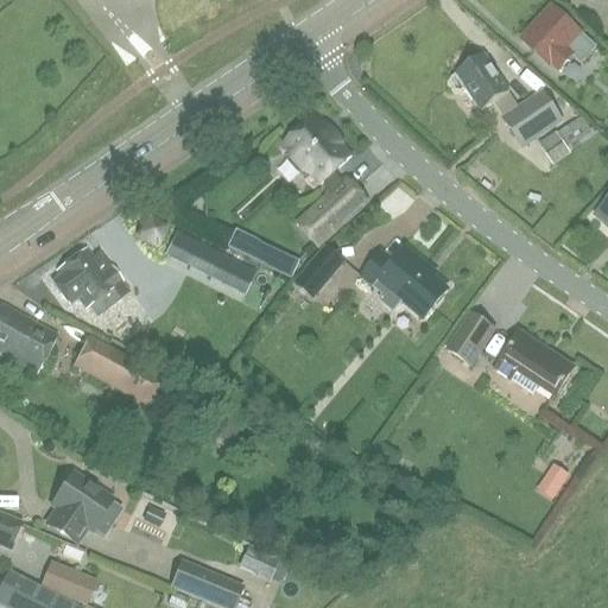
[(521,38),(520,39),(527,46),(543,61),(550,68),(551,65),(555,69),(557,71),(564,64),(571,57),(580,64),(588,56),(595,48),(581,35),(565,20),(551,6),(545,12),(540,18),(542,20),(533,30),(525,39),(521,38)]
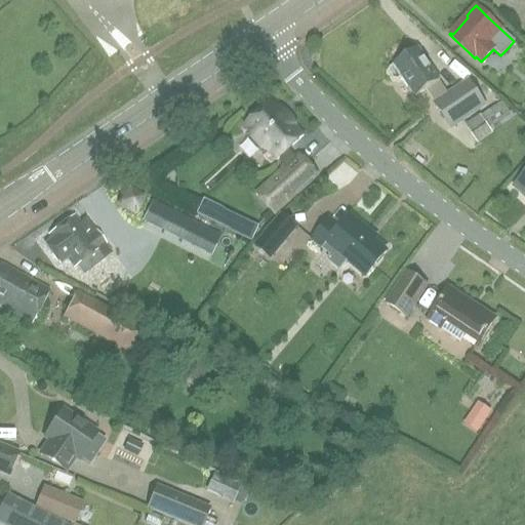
[(397,80),(402,76),(416,96),(440,81),(417,48),(394,64),(395,65),(390,69),(389,73),(393,79),(397,80)]
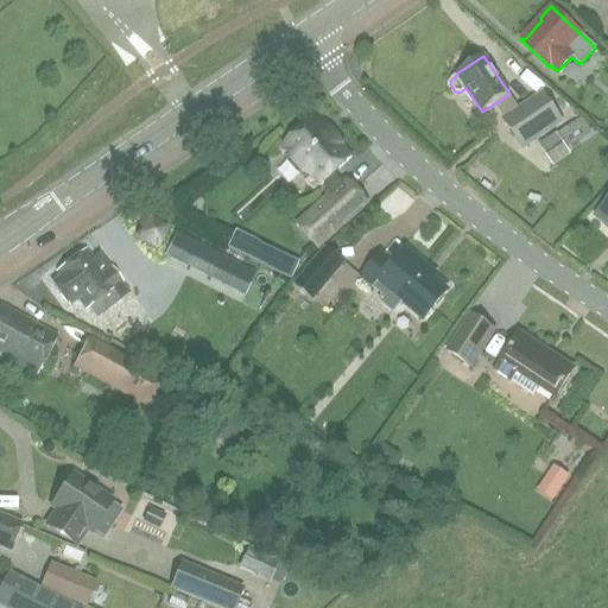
[(543,93),(504,120),(523,147),(562,121),(543,93)]
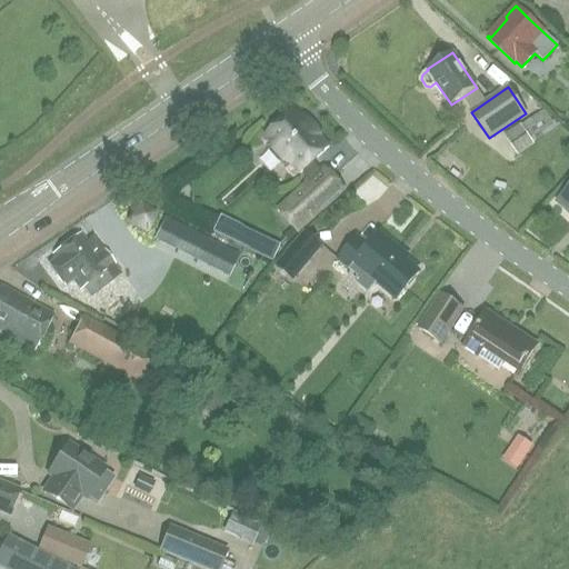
[(279,149),(308,123),(293,108),(266,135),(279,149)]
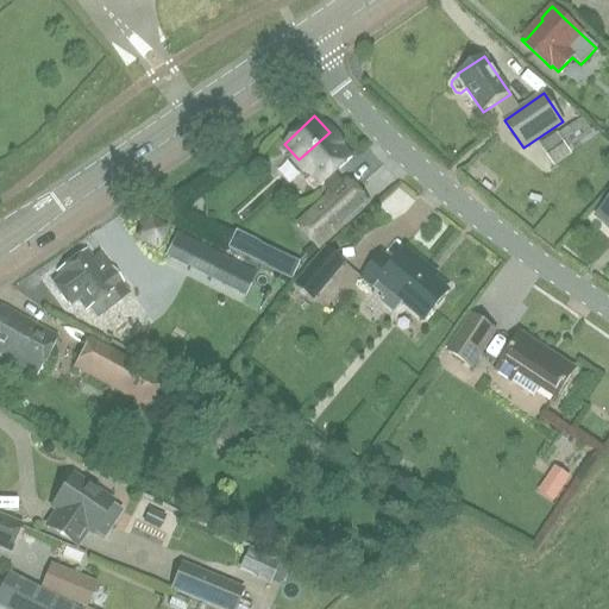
[(557,133),(539,145),(554,168),(572,156),(571,154),(596,137),(583,117),(558,135),(557,133)]
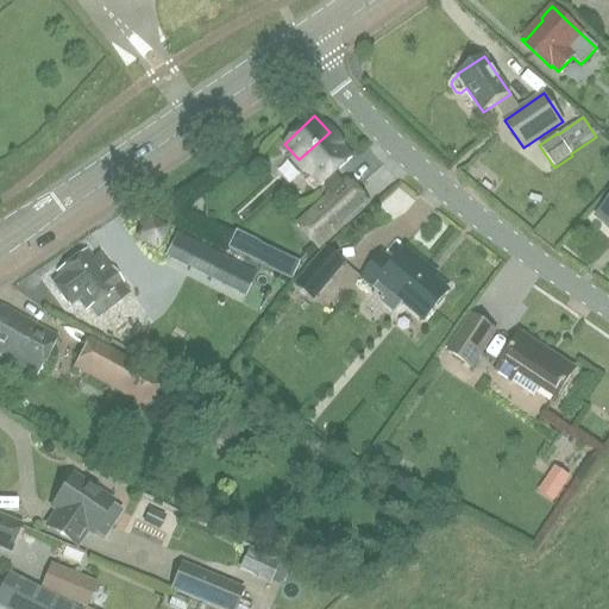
[(330,132),(299,159),(322,186),(325,184),(327,187),(327,194),(327,195),(295,224),(320,251),(371,206),(347,177),(343,182),(336,174),(346,164),(345,163),(352,156),(330,132)]
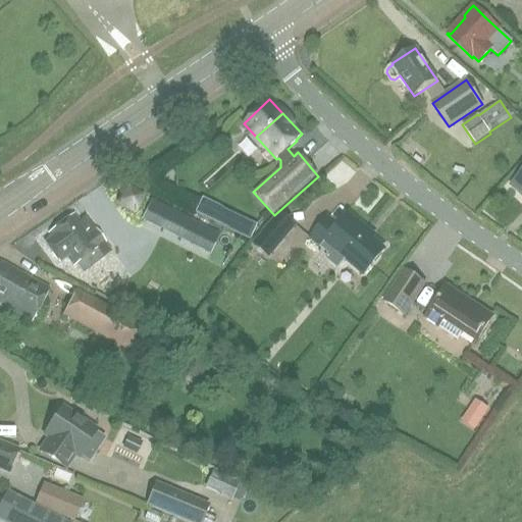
[(521,172),(511,186),(521,196),(521,172)]
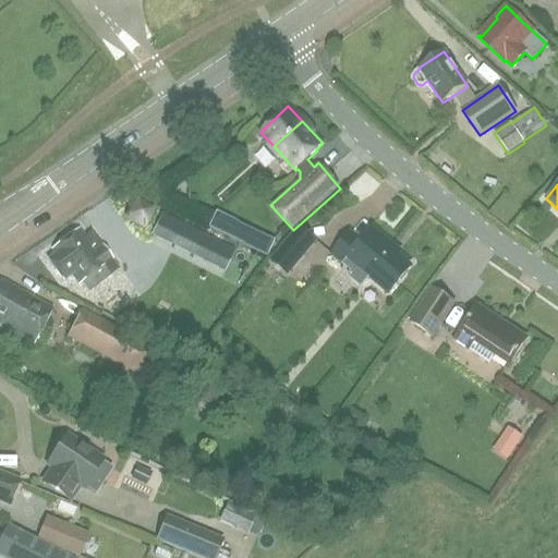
[(142,225),(153,206),(133,196),(123,215),(142,225)]
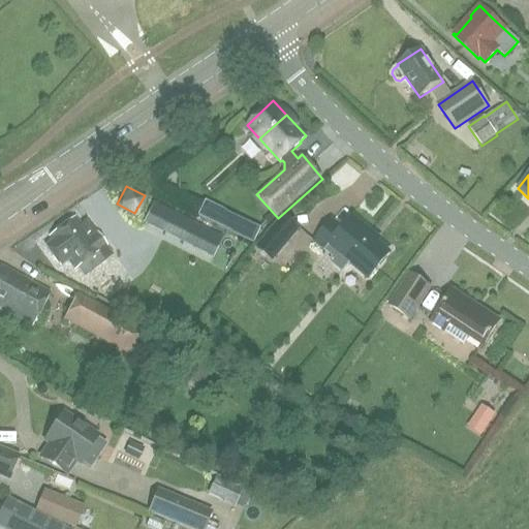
[(183,242),(192,222),(153,203),(144,222),(183,242)]
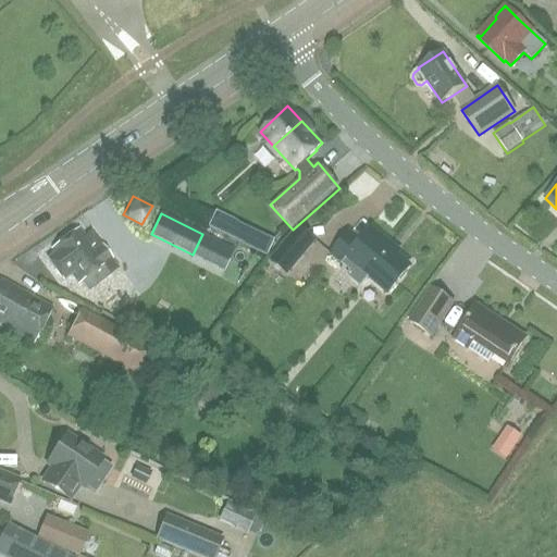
[(273,238),(244,224),(236,239),(267,254),(273,238)]
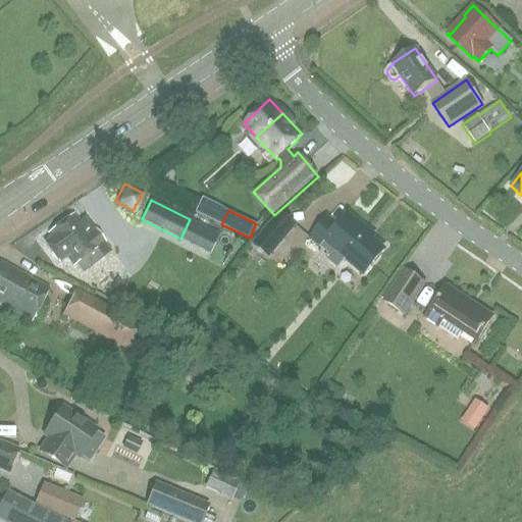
[(319,249),(324,242),(363,275),(384,250),(365,232),(368,229),(348,212),(336,225),(325,216),(308,240),(319,249)]
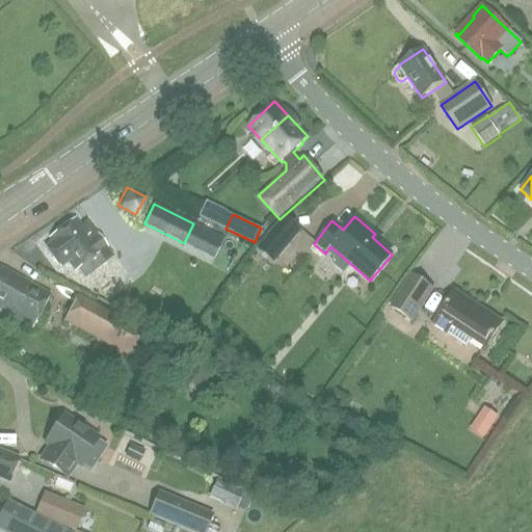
[(53,242),(45,248),(60,268),(69,262),(75,271),(78,269),(84,277),(104,262),(98,255),(107,247),(98,235),(97,235),(87,222),(81,227),(75,218),(50,238),(53,242)]
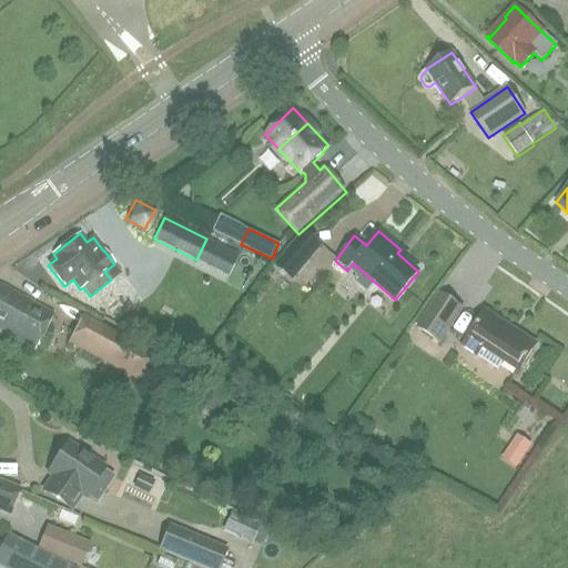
[(206,239),(196,260),(227,275),(239,254),(206,239)]
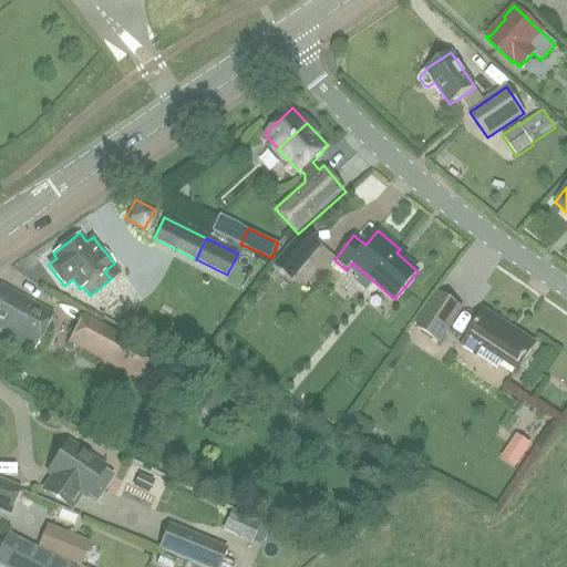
[(289,247),(274,265),(292,280),(307,263),(289,247)]
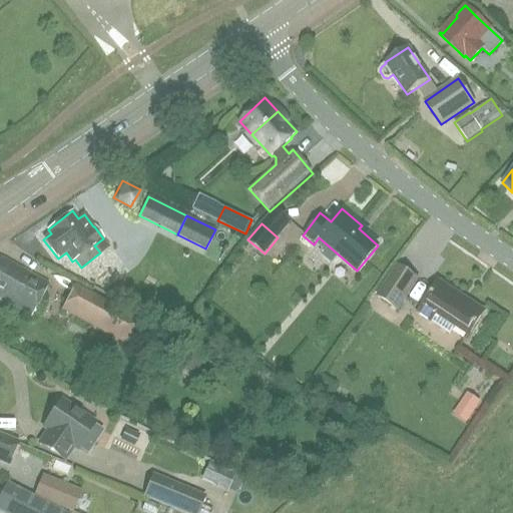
[(0,260),(0,300),(30,317),(48,284),(1,258),(0,260)]
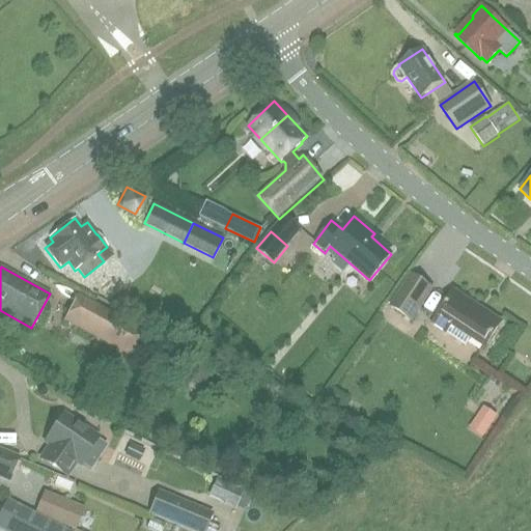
[(413,322),(435,288),(412,273),(389,306),(413,322)]
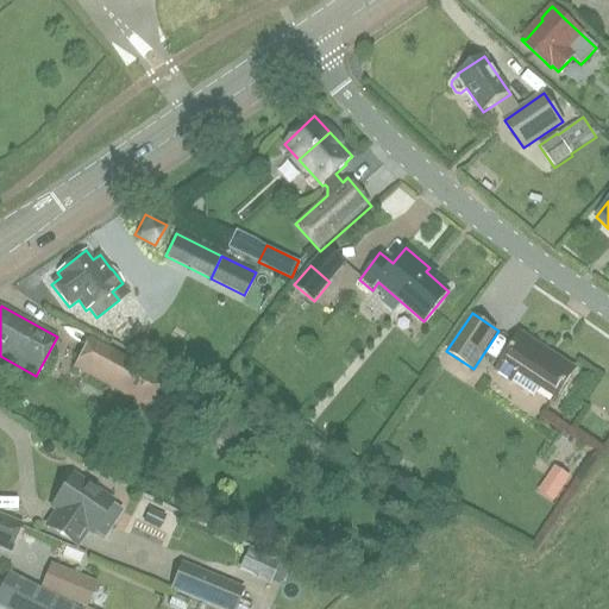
[(533,397),(540,387),(556,397),(575,369),(521,333),(495,371),(510,382),(533,397)]
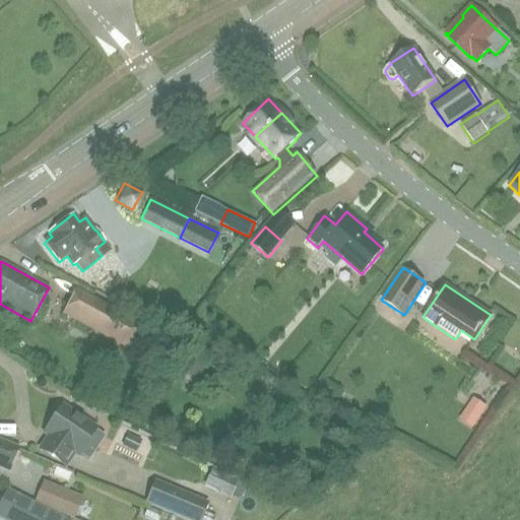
[(75,290),(63,314),(127,348),(139,326),(75,290)]
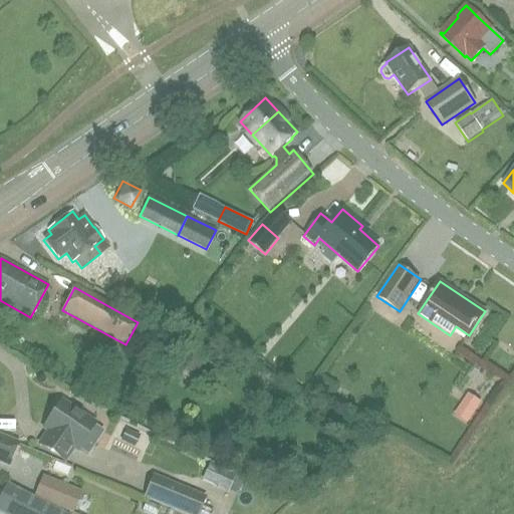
[(468,396),(461,405),(474,414),(480,404),(468,396)]
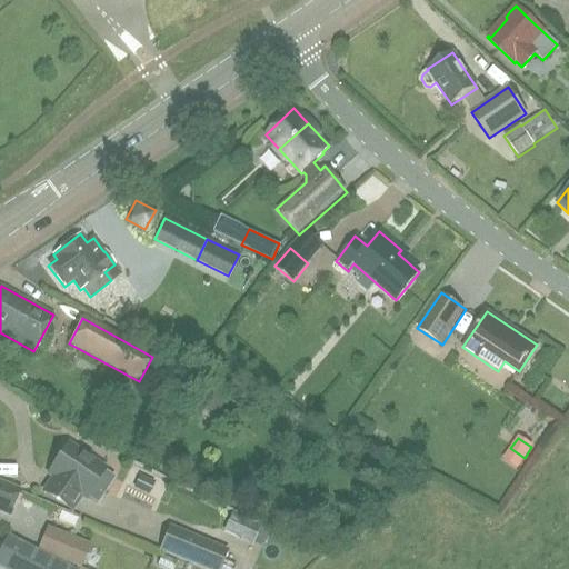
[(57,459),(46,476),(52,480),(81,499),(86,502),(97,485),(108,468),(88,455),(68,441),(57,459)]
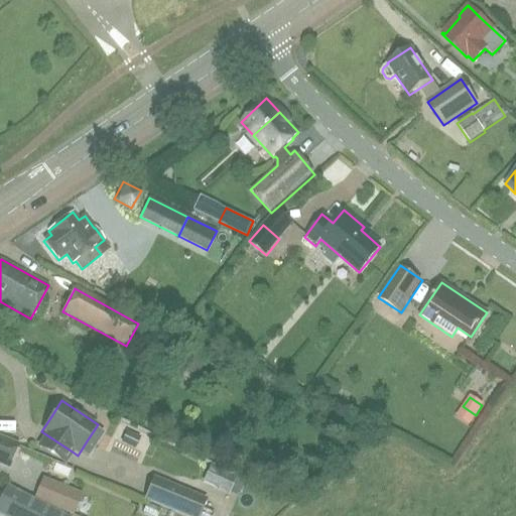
[(0,467),(9,471),(19,444),(0,436),(0,467)]
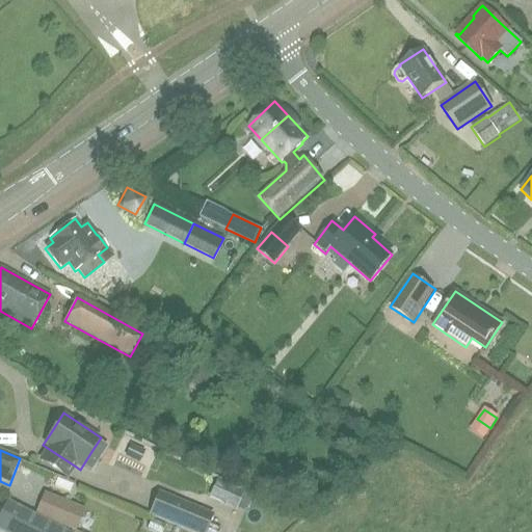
[(216,479),(209,496),(235,507),(242,490),(236,488),(216,479)]
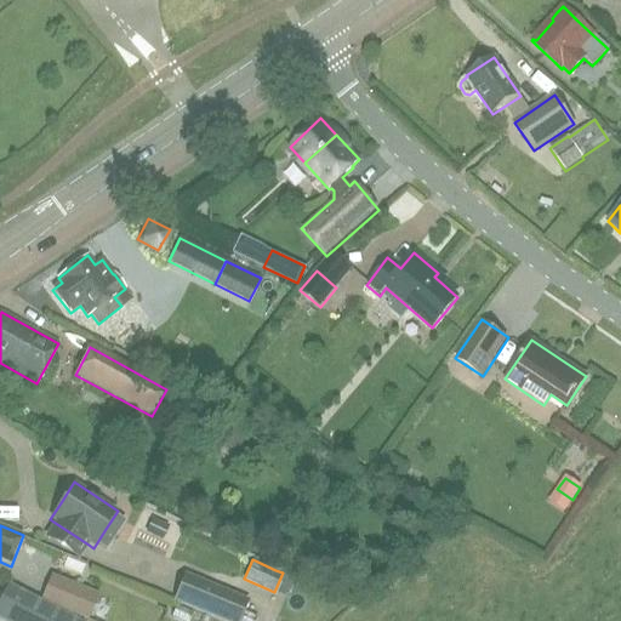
[(75,584),(51,573),(46,586),(40,598),(64,609),(89,619),(93,607),(100,594),(75,584)]
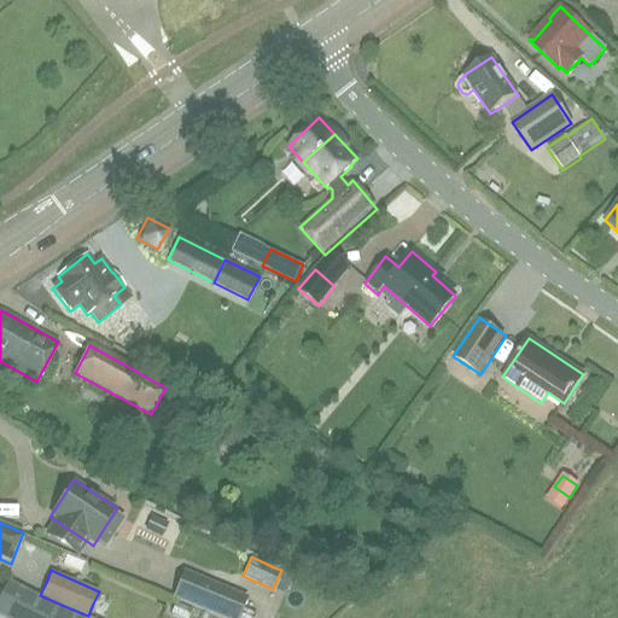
[(172,599),(217,617),(239,617),(249,599),(182,571),(172,599)]
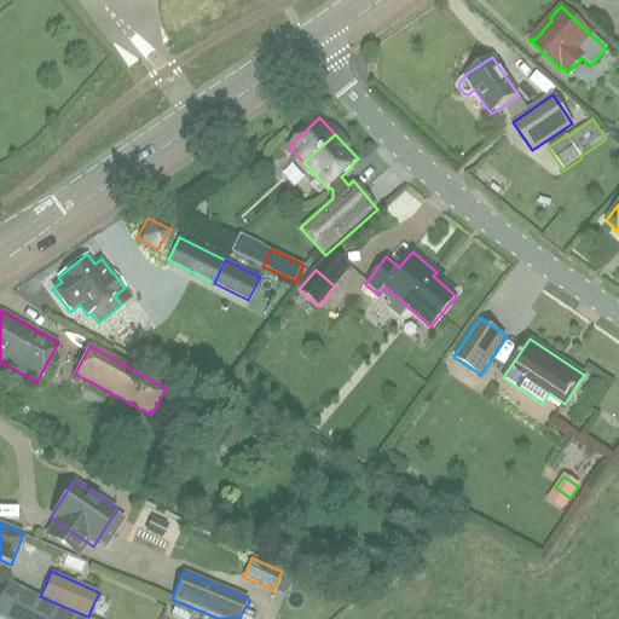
[(74,618),(7,584),(0,599),(0,617),(4,618),(74,618)]
